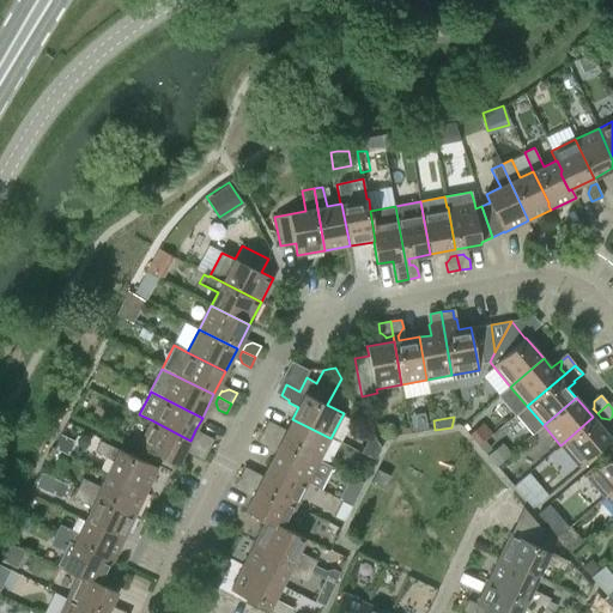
[(577,466),(611,438),(593,417),(560,445),(577,466)]
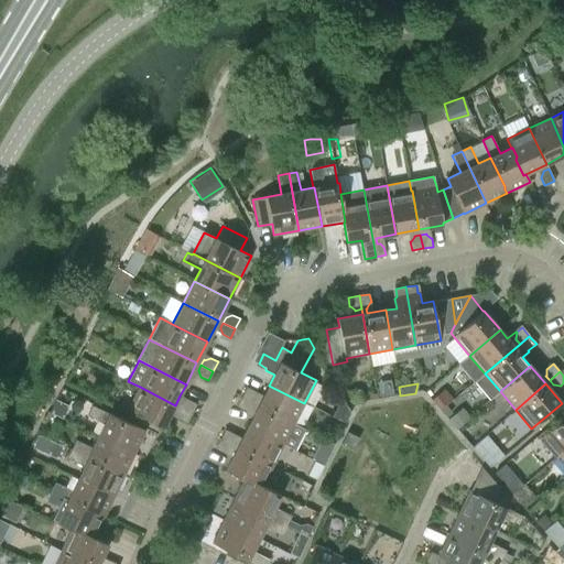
[(247,388),(241,398),(293,424),(304,403),(269,386),(259,405),(255,403),(257,398),(255,392),(255,391),(247,388)]
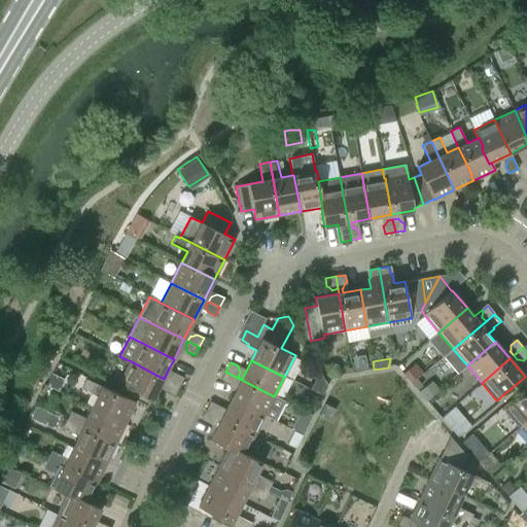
[(164,379),(131,361),(120,383),(153,399),(160,388),(164,379)]
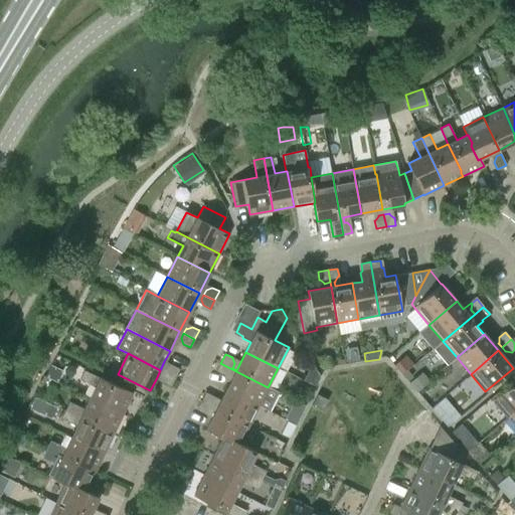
[(230,382),(226,390),(259,406),(269,411),(278,392),(268,387),(220,363),(214,375),(230,382)]
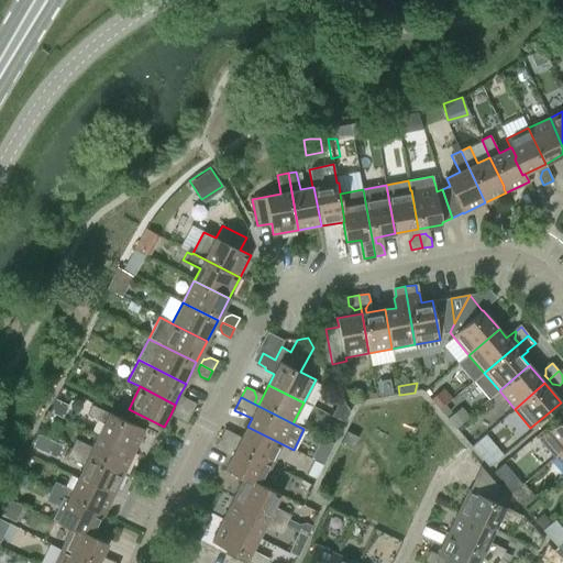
[(331,414),(345,422),(350,412),(341,397),(331,414)]
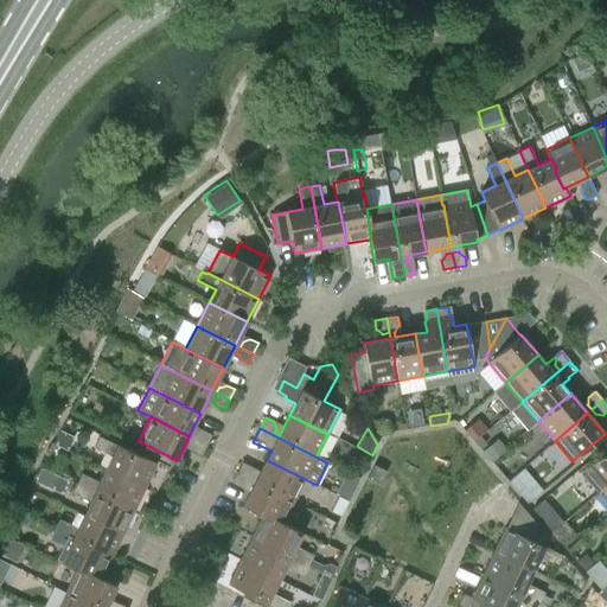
[(196,433),(193,439),(206,445),(211,435),(203,430),(203,432),(197,433),(196,433)]
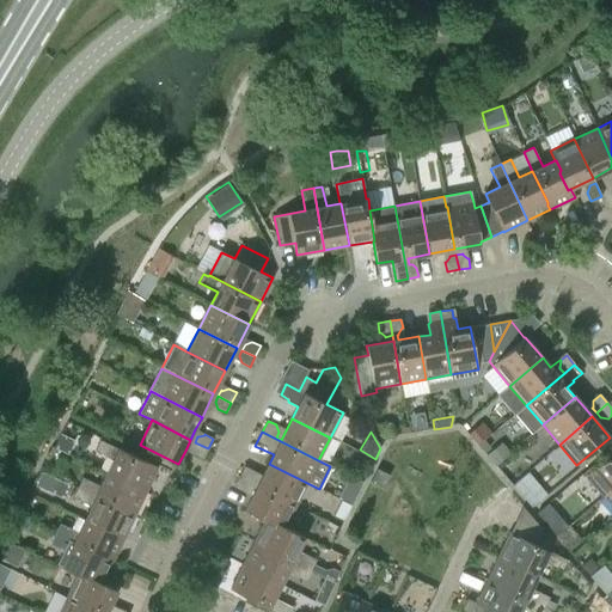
[(114,459),(106,473),(146,491),(157,467),(118,448),(118,450),(101,441),(96,451),(114,459)]
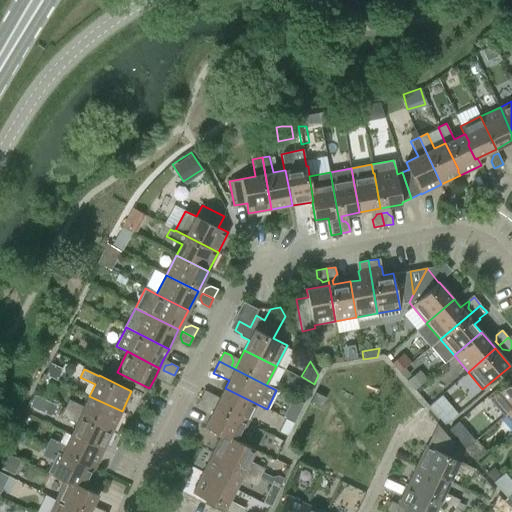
[(174,375),(163,370),(161,375),(163,380),(163,381),(170,384),(174,375)]
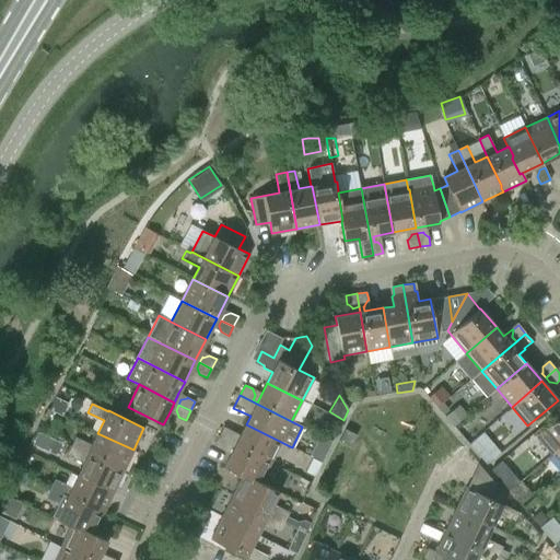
[(559,415),(536,435),(552,454),(559,447),(559,415)]
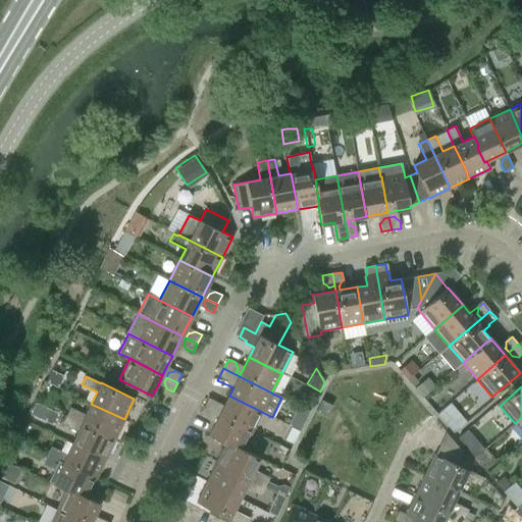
[(208,398),(204,407),(252,431),(262,412),(229,396),(221,411),(217,409),(217,408),(217,407),(215,402),(208,398)]
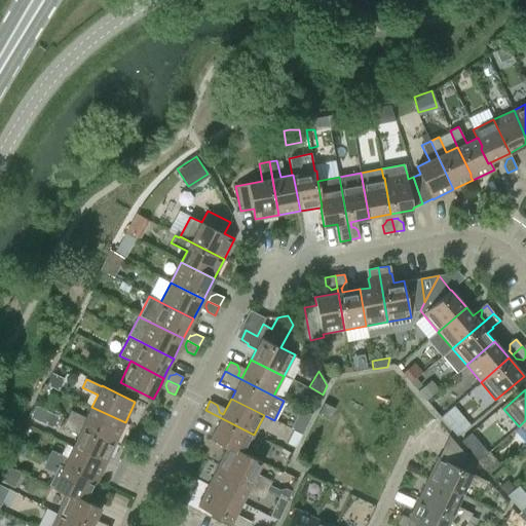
[(335,409),(324,403),(318,414),(330,420),(335,409)]
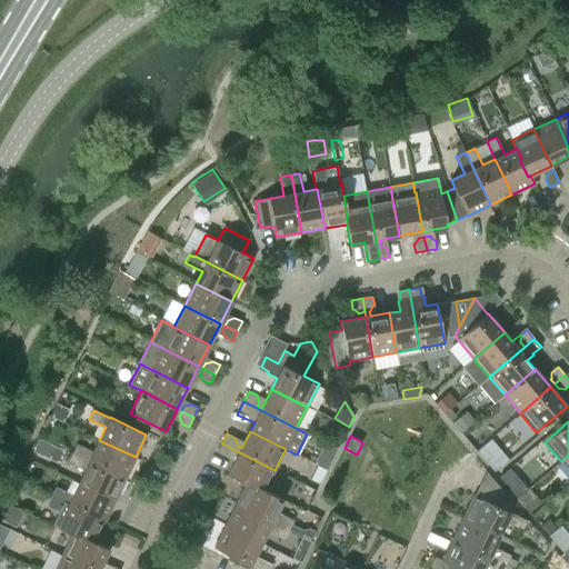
[(38,438),(32,450),(42,455),(48,442),(38,438)]
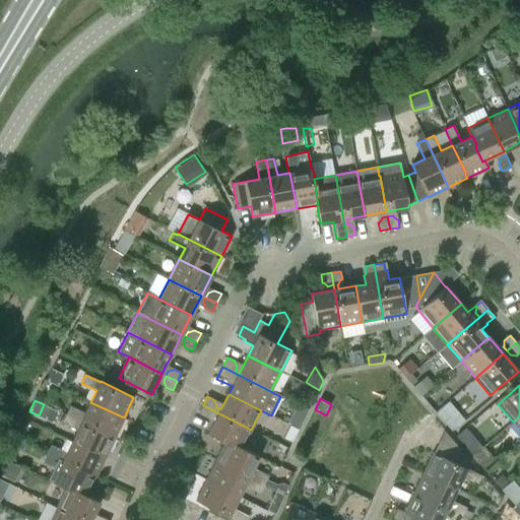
[(70,406),(66,414),(114,438),(124,417),(90,402),(85,413),(70,406)]
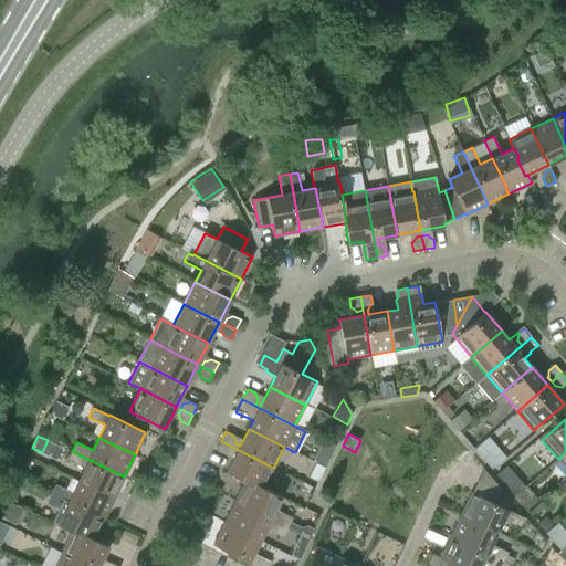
[(488,438),(474,449),(492,470),(505,459),(488,438)]
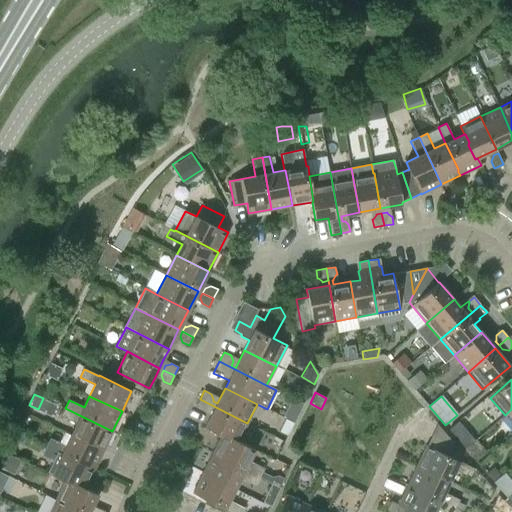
[(303,404),(292,398),(289,404),(301,410),(303,404)]
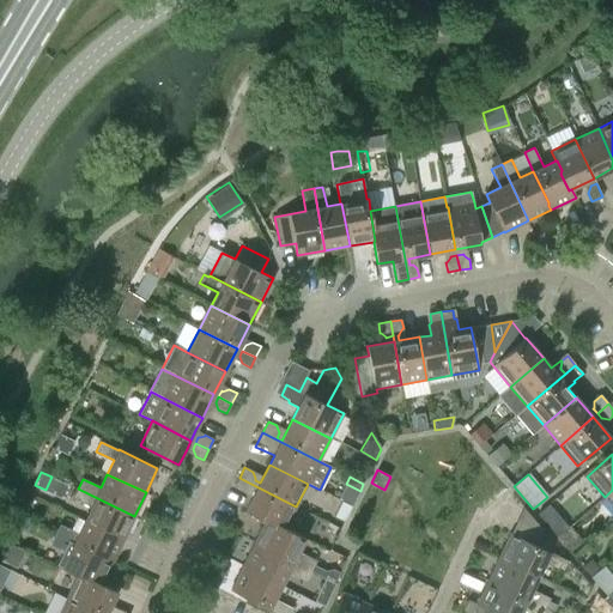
[(246,511),(266,522),(266,521),(284,530),(285,528),(296,507),(240,478),(235,487),(243,492),(249,490),(250,487),(256,490),(246,511)]
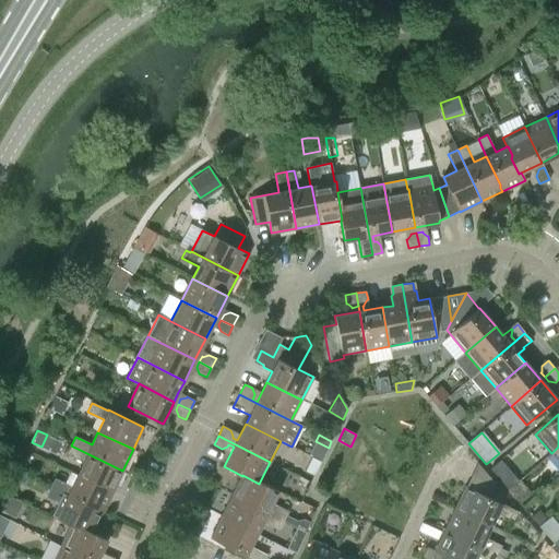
[(113,491),(122,471),(71,445),(67,454),(83,462),(78,475),(113,491)]
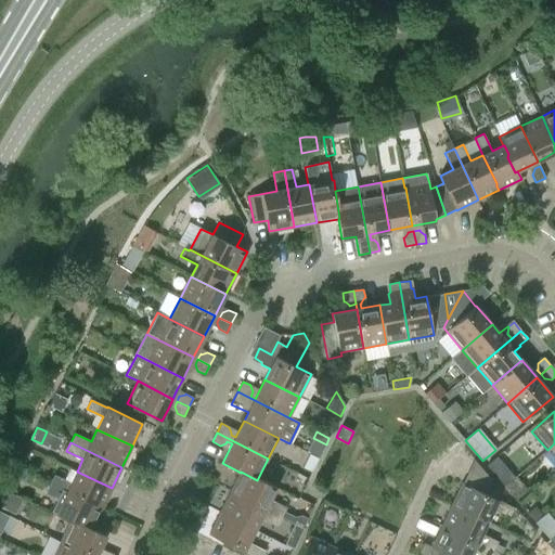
[(311,474),(319,457),(309,453),(301,468),(311,474)]
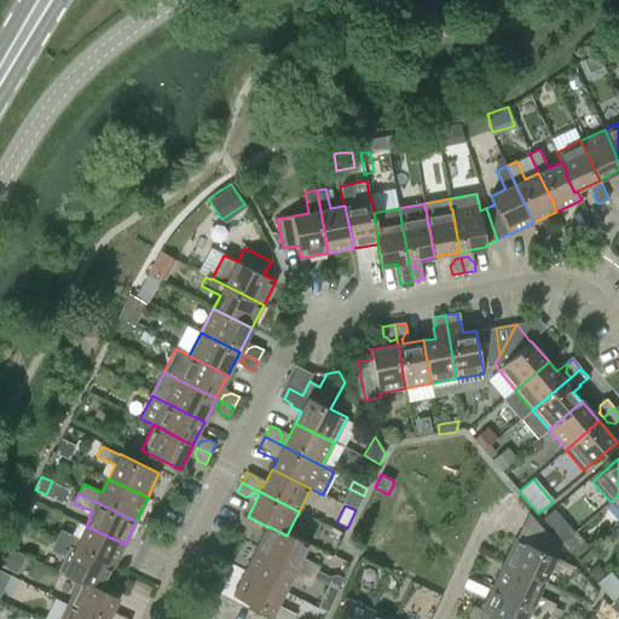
[(61,530),(56,539),(114,567),(125,544),(86,526),(80,539),(61,530)]
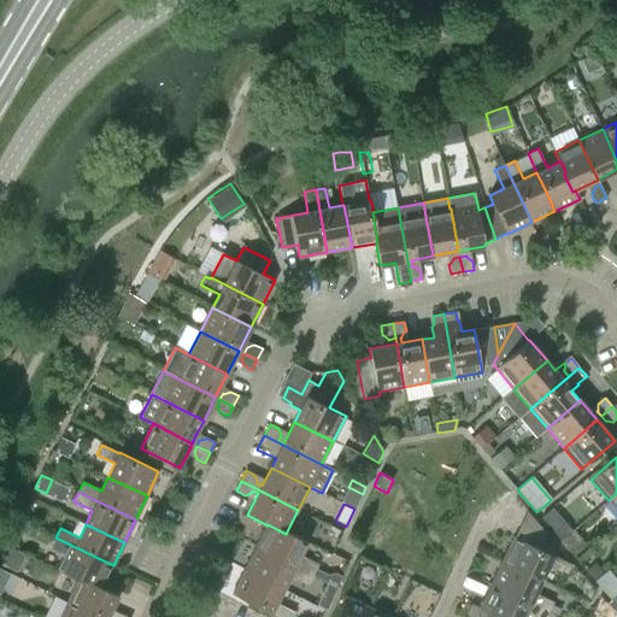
[(256,548),(312,577),(318,566),(300,557),(307,542),(287,532),(286,534),(268,524),(268,526),(256,548)]
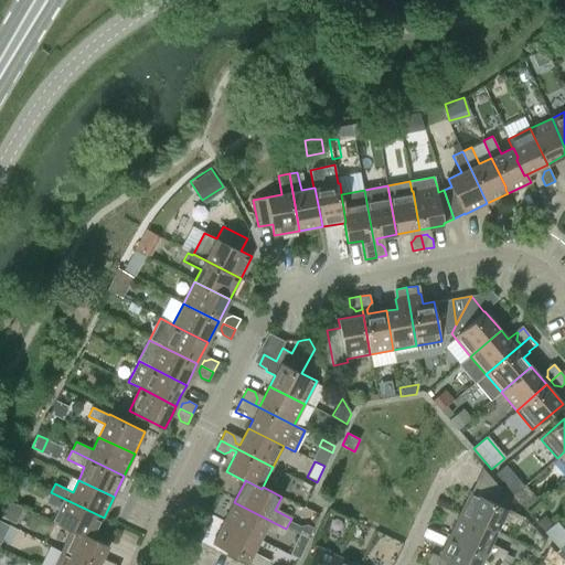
[(521,489),(513,496),(526,510),(537,501),(524,486),(521,489)]
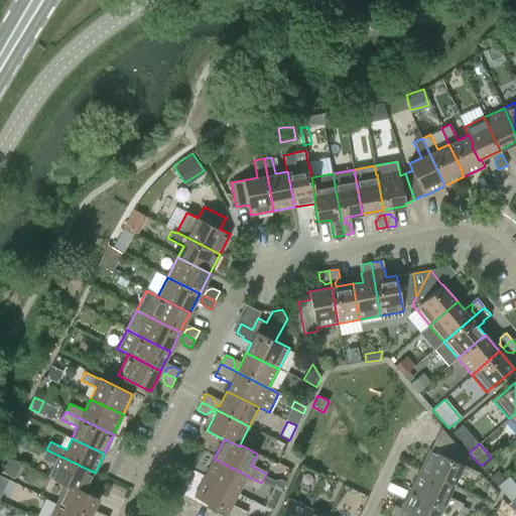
[(42,459),(54,465),(48,477),(66,485),(85,494),(86,492),(95,473),(46,449),(42,459)]
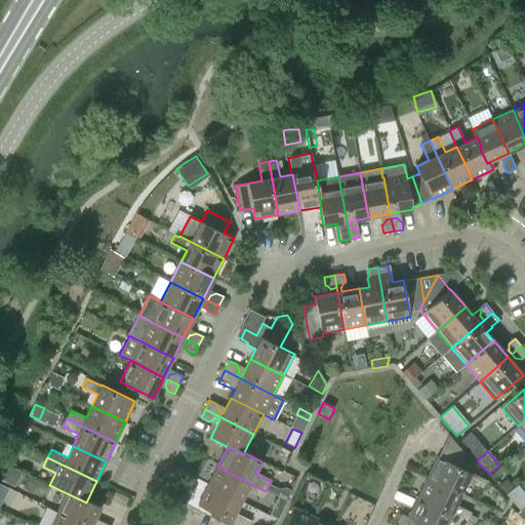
[(428,478),(460,493),(467,482),(483,490),(487,481),(471,473),(438,457),(428,478)]
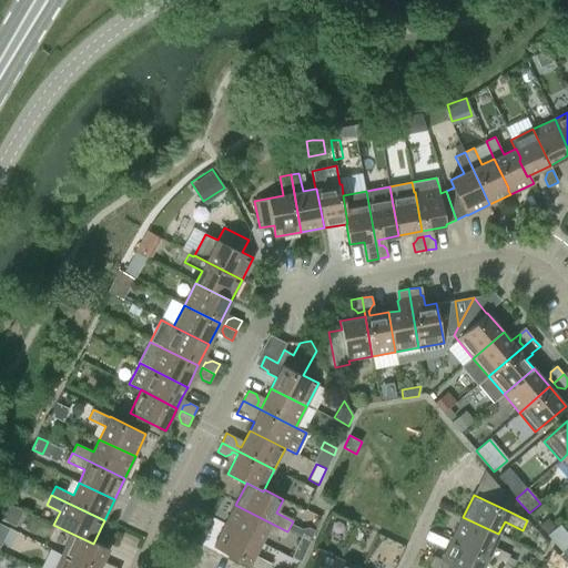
[(235,505),(225,525),(261,544),(266,530),(284,539),(287,531),(235,505)]
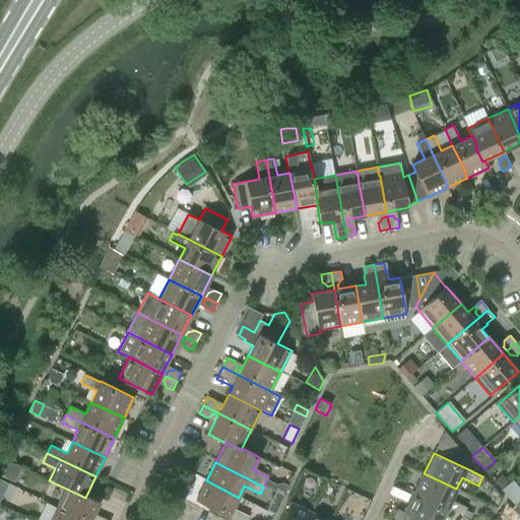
[(451,501),(456,489),(424,473),(414,493),(463,516),(467,508),(451,501)]
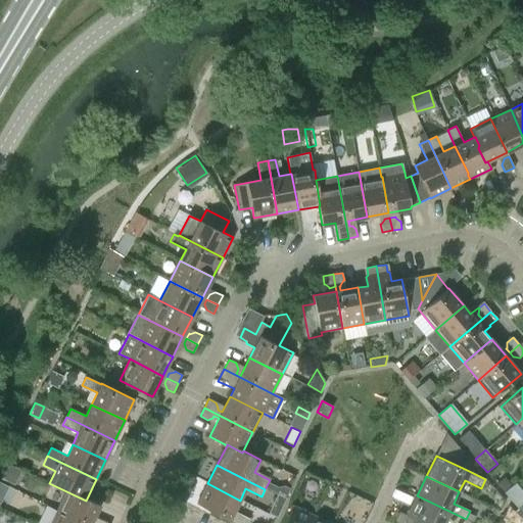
[(503,492),(522,511),(522,490),(513,482),(503,492)]
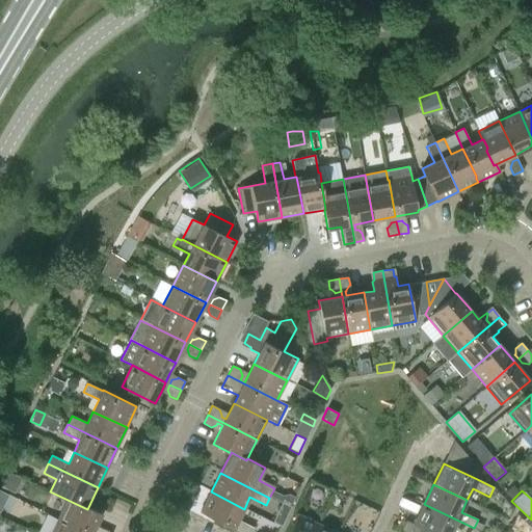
[(238,520),(244,509),(211,491),(201,512),(233,529),(234,529),(240,531),(251,531),(254,528),(238,520)]
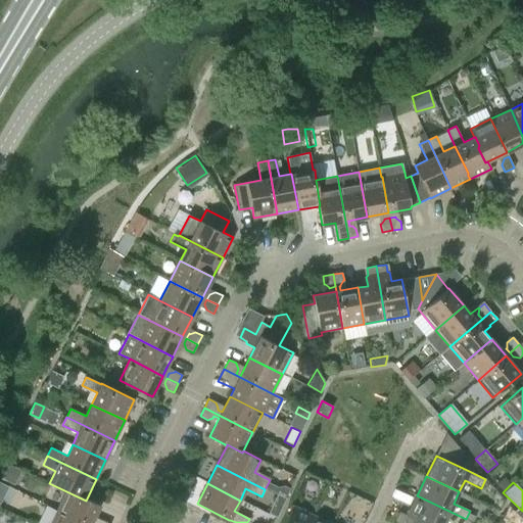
[(86,501),(66,491),(57,511),(83,522),(91,522),(100,505),(87,498),(86,501)]
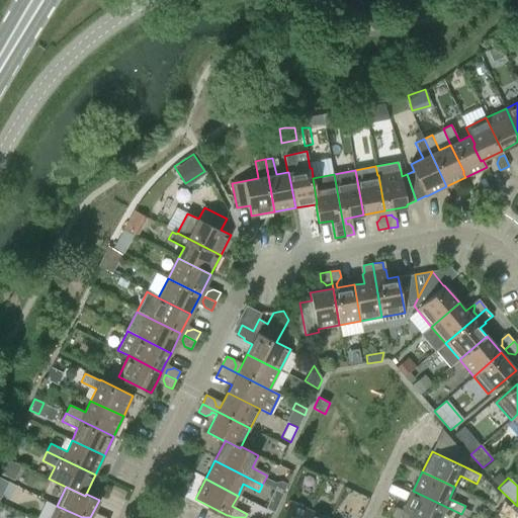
[(283,494),(274,489),(265,508),(274,513),(283,494)]
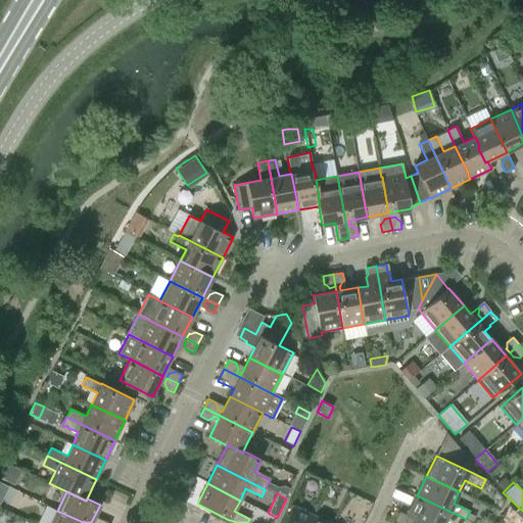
[(417,495),(408,516),(411,517),(411,518),(415,520),(415,519),(422,522),(443,522),(445,520),(452,522),(463,522),(466,519),(417,495)]
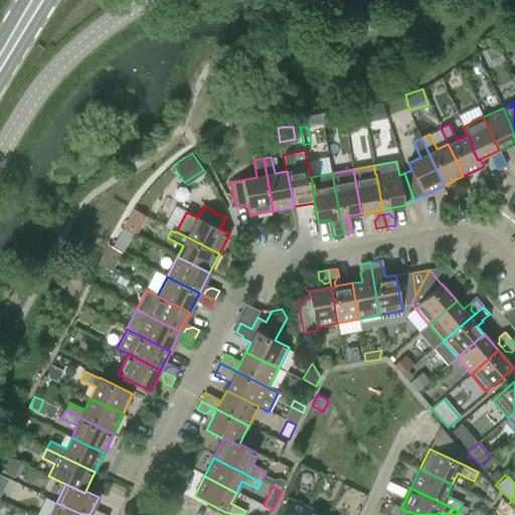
[(306,514),(310,508),(289,498),(280,514),(306,514)]
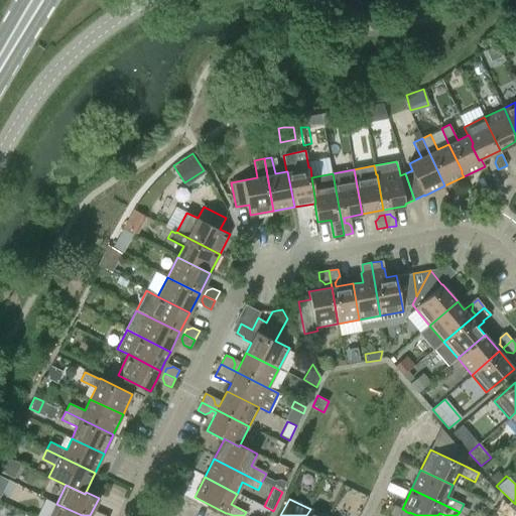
[(82,515),(56,504),(50,515),(82,515)]
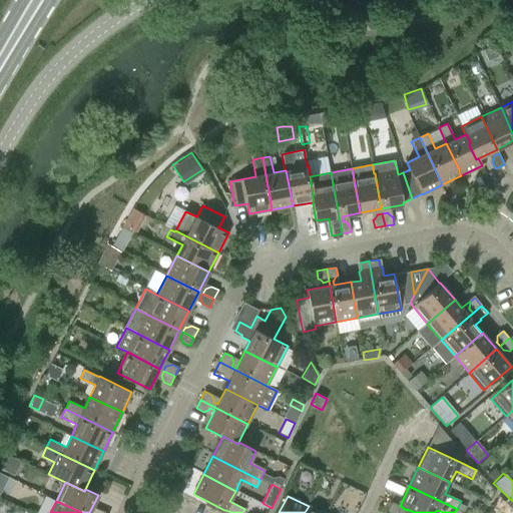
[(403,507),(400,506),(392,502),(388,511),(391,512),(398,512),(401,512),(403,508),(403,507)]
